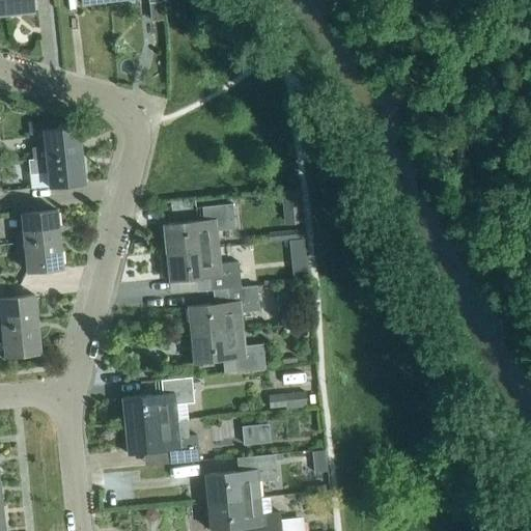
[(32,0),(4,0),(6,15),(34,11),(32,0)]
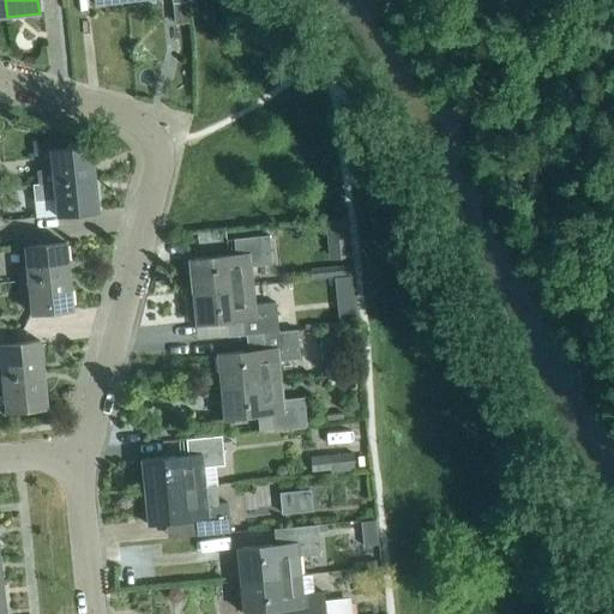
[(49,149),(52,168),(37,170),(38,182),(38,184),(94,178),(90,145),(49,149)]
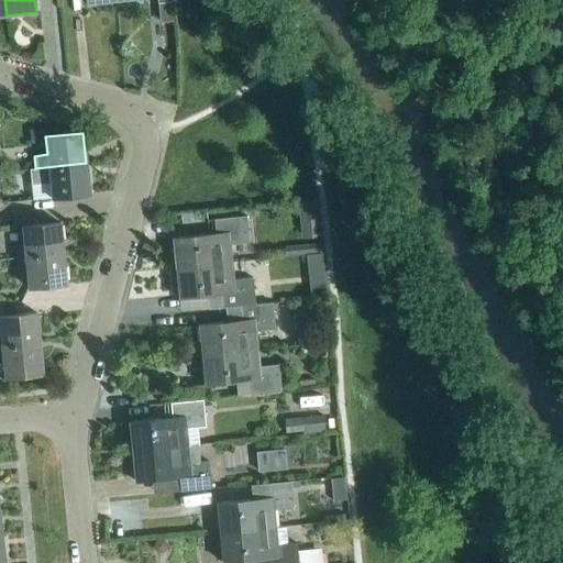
[(89,194),(86,163),(35,168),(35,167),(30,168),(31,185),(51,183),(52,198),(89,194)]
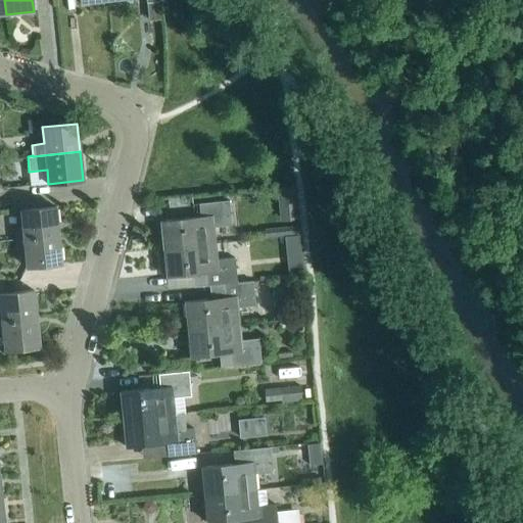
[(187,205),(187,196),(168,198),(169,207),(187,205)]
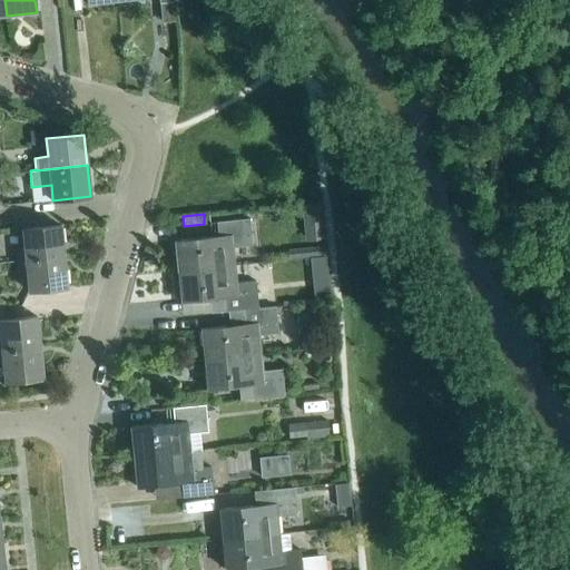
[(175,241),(177,271),(234,265),(232,247),(252,245),(249,218),(217,222),(218,236),(175,241)]
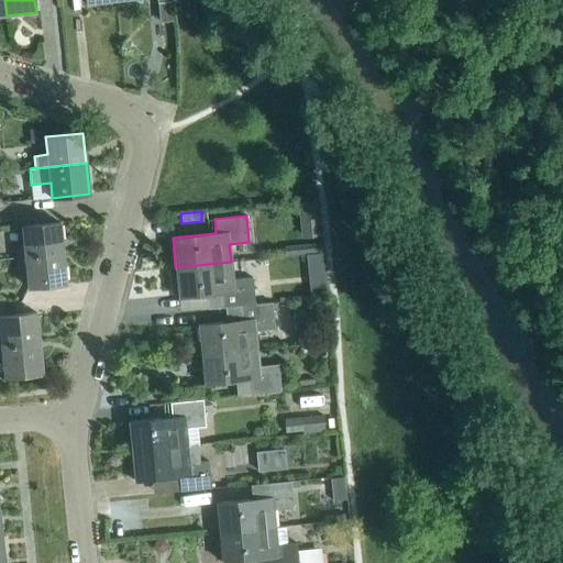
[(318,218),(300,220),(302,238),(320,235),(318,218)]
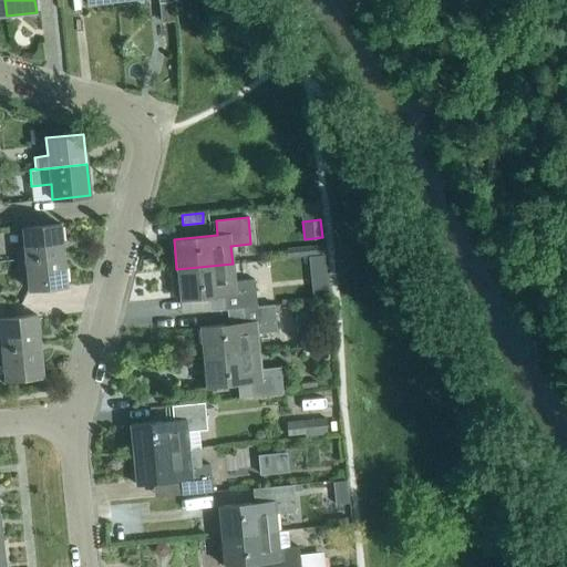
[(22,227),(24,248),(14,249),(16,259),(63,255),(60,224),(22,227)]
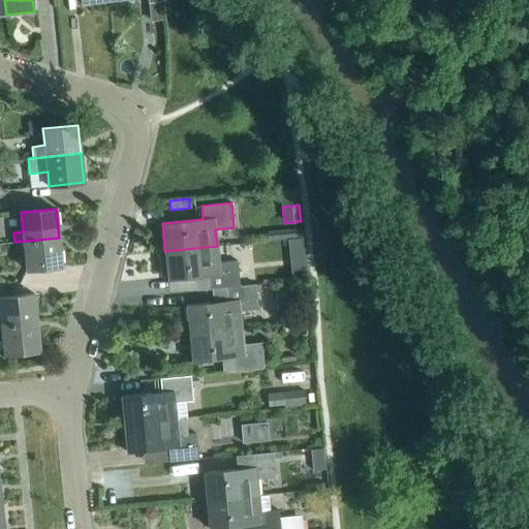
[(269,241),(302,238),(301,229),(268,232),(269,241)]
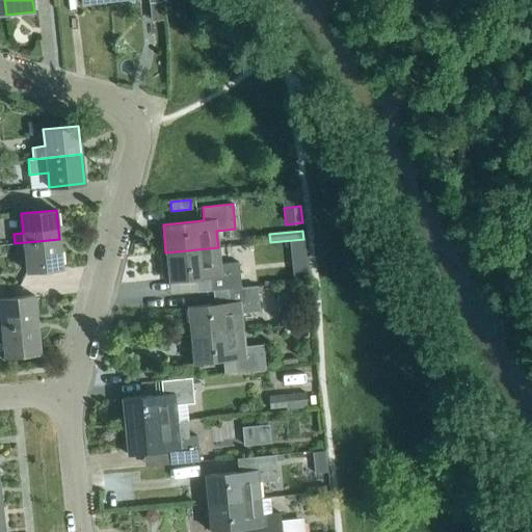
[(62,268),(59,239),(15,243),(16,254),(25,253),(27,271),(62,268)]
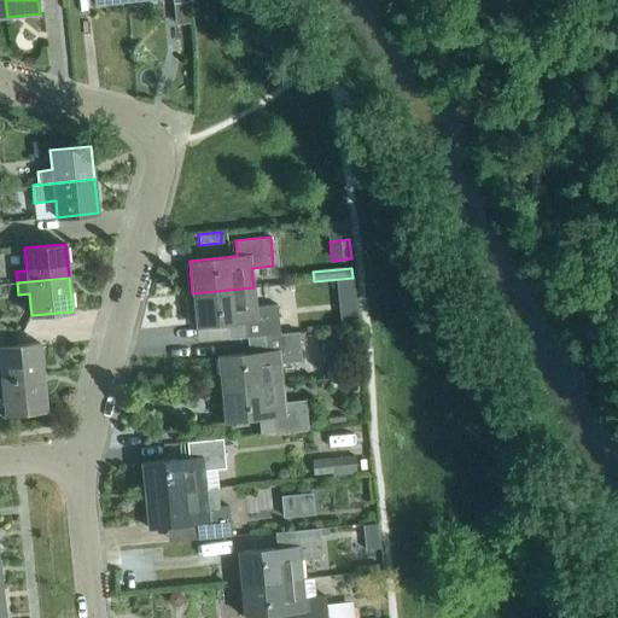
[(255,307),(254,287),(192,293),(196,326),(227,322),(229,339),(248,337),(280,333),(278,304),(255,307)]
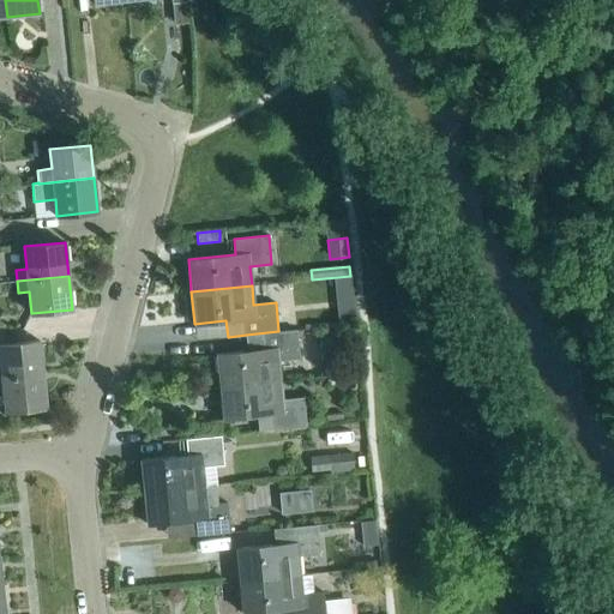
[(341,326),(356,325),(355,306),(338,308),(341,326)]
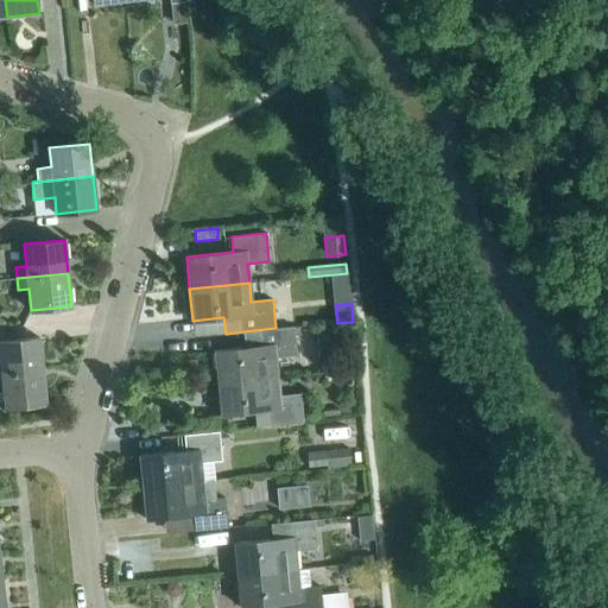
[(287,327),(276,328),(244,331),(245,347),(214,350),(217,382),(277,377),(276,358),(297,355),(295,327),(287,327)]
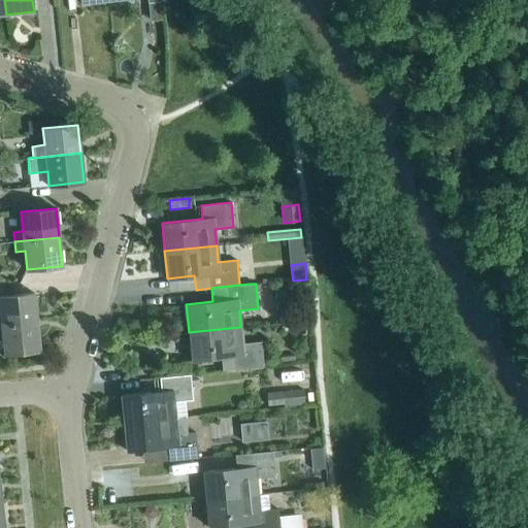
[(274,286),(275,298),(289,296),(288,284),(274,286)]
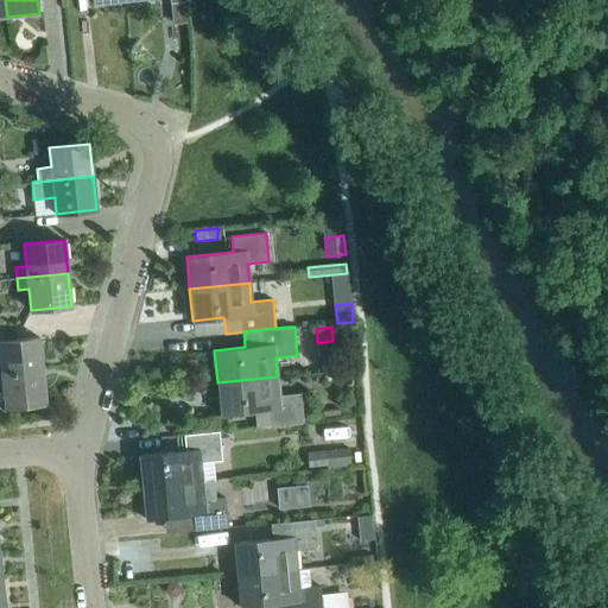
[(0,340),(0,359),(0,361),(0,373),(42,369),(38,337),(0,340)]
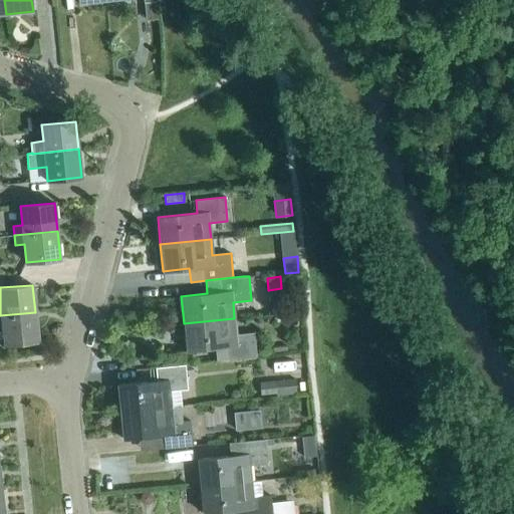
[(38,340),(35,312),(0,315),(0,327),(3,327),(4,344),(38,340)]
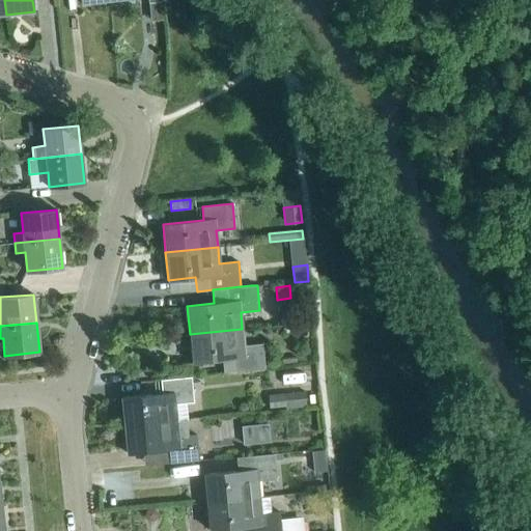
[(244,345),(242,329),(190,334),(193,362),(233,358),(234,371),(266,368),(262,343),(244,345)]
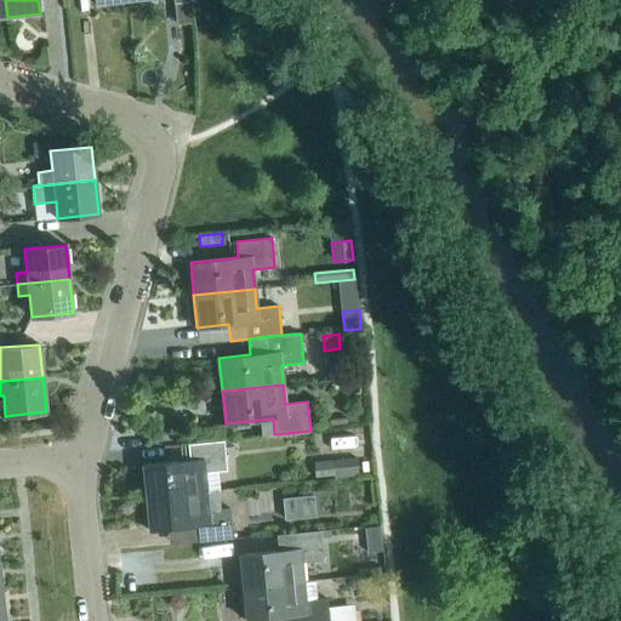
[(142,465),(146,497),(206,491),(205,472),(227,469),(223,440),(188,444),(189,460),(142,465)]
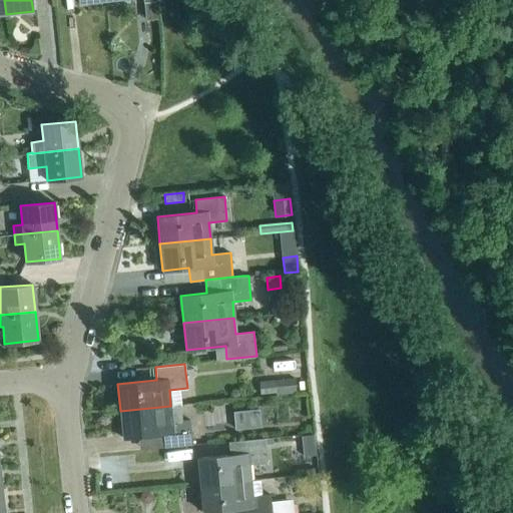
[(296,391),(295,378),(264,381),(266,394),(296,391)]
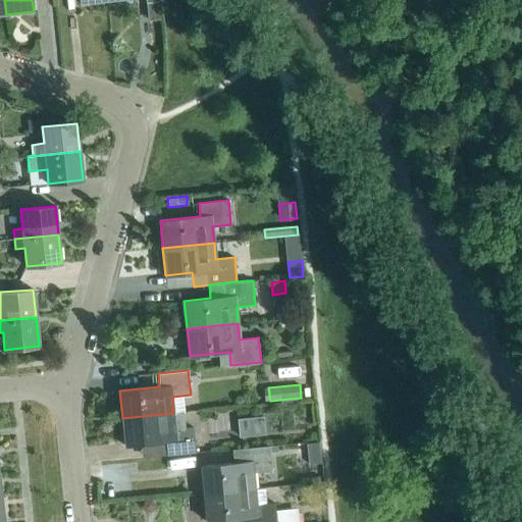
[(175,429),(173,413),(122,418),(124,446),(165,441),(166,455),(196,453),(194,427),(175,429)]
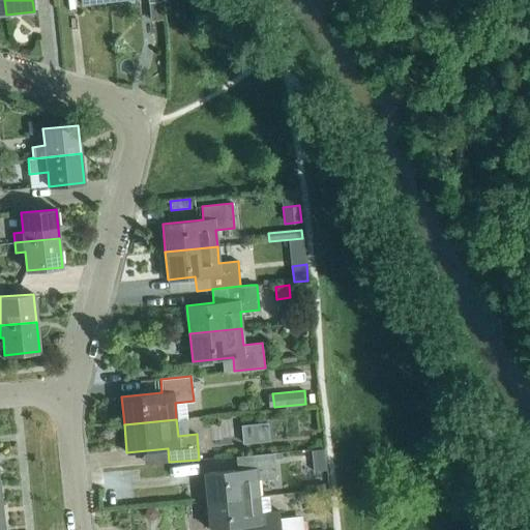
[(244,423),(245,442),(267,440),(266,422),(244,423)]
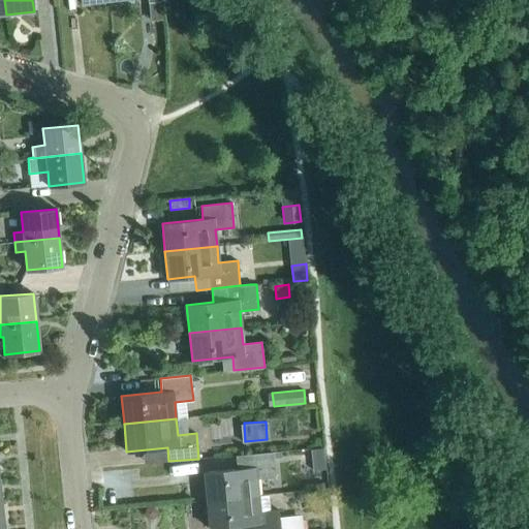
[(275,477),(273,459),(273,453),(273,452),(243,455),(244,469),(204,473),(206,500),(258,495),(256,479),(275,477)]
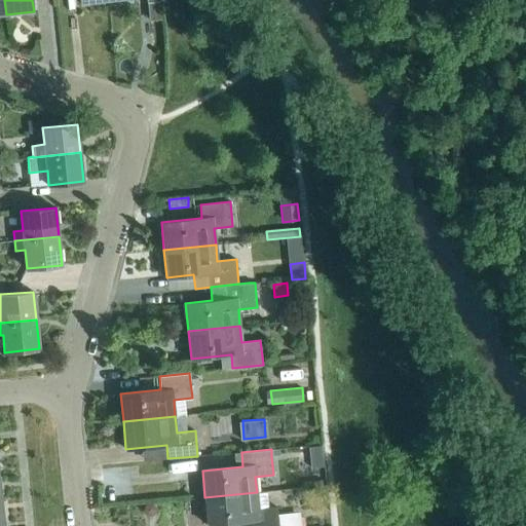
[(278,525),(276,506),(269,508),(267,491),(257,492),(204,497),(208,525),(248,521),(248,525),(278,525)]
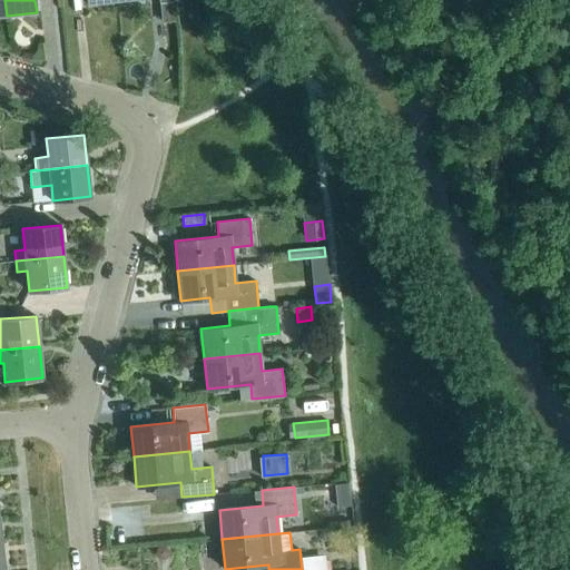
[(302,569),(322,569),(321,558),(301,560),(302,569)]
